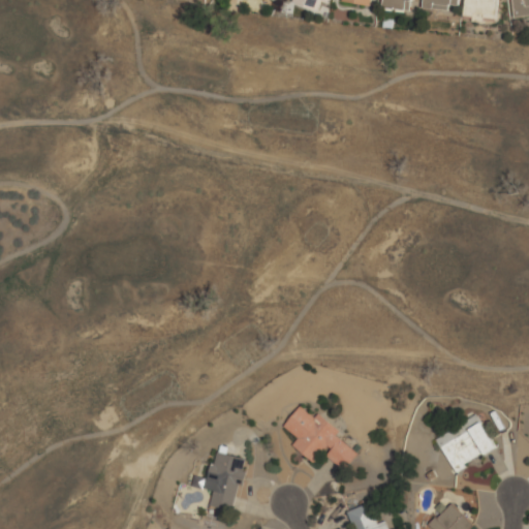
[(293,0),(293,2),(317,9),(320,0),(328,2),(328,0),(293,0)]
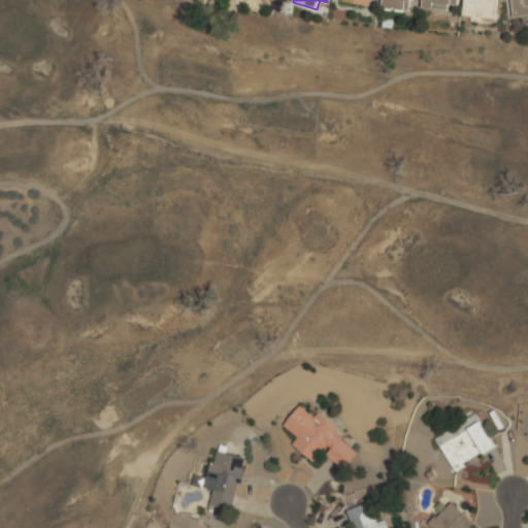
[(382,0),(382,8),(411,10),(411,0),(382,0)]
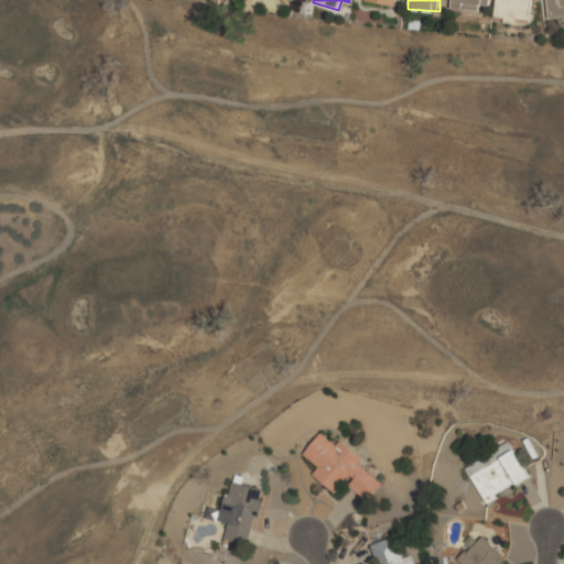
[(451,0),(451,8),(479,10),(479,4),(489,6),(489,0),(451,0)]
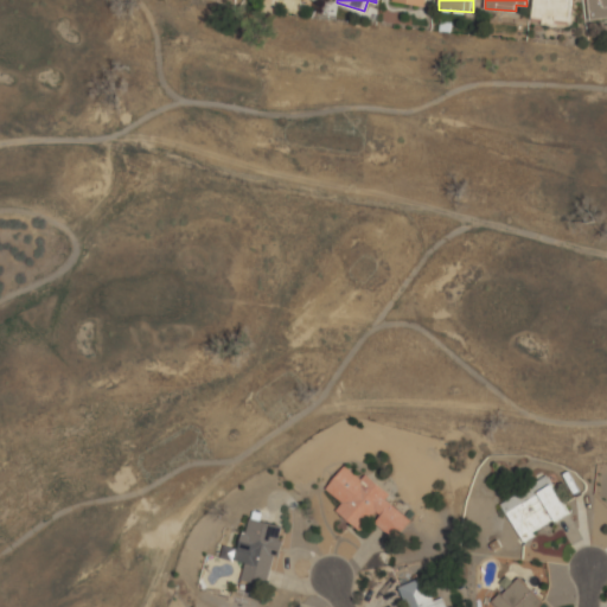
[(532,0),(532,20),(543,20),(543,21),(570,24),(572,0),(532,0)]
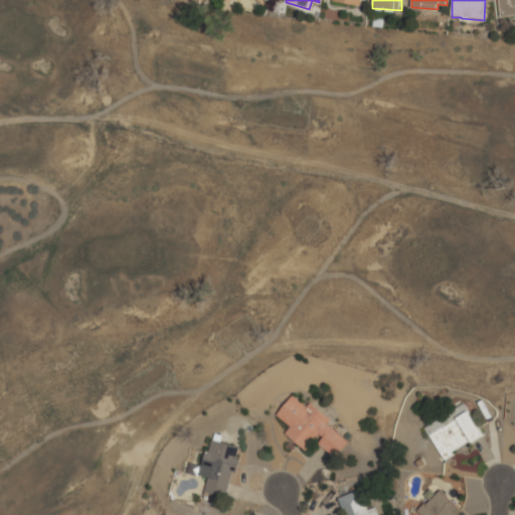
[(514,0),(498,0),(500,16),(514,14),(514,0)]
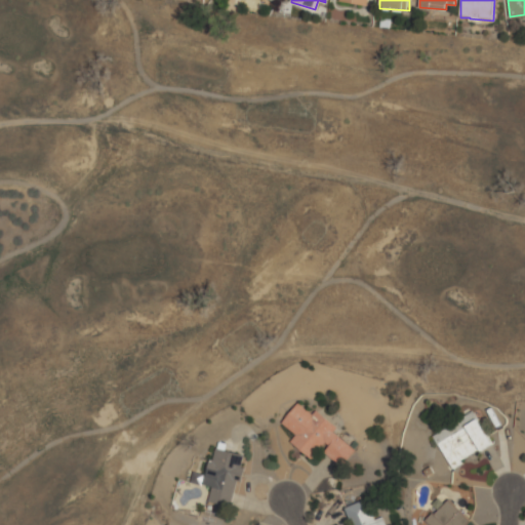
[(282,423),(299,403),(314,415),(317,411),(338,428),(334,433),(356,450),(342,468),(325,453),(330,446),(326,443),(312,459),(291,442),(296,435),(282,423)]
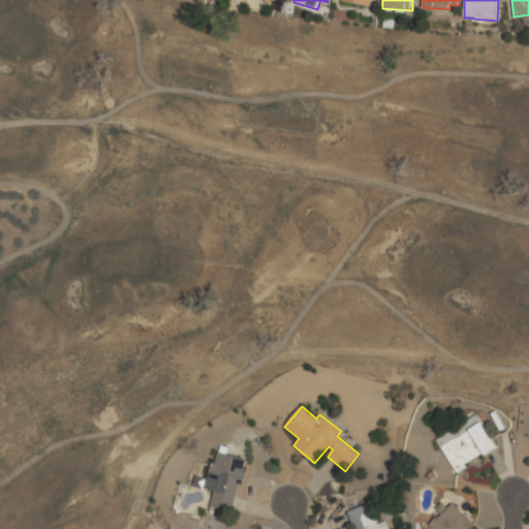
[(435,437),(454,470),(496,447),(477,414),(435,437)]
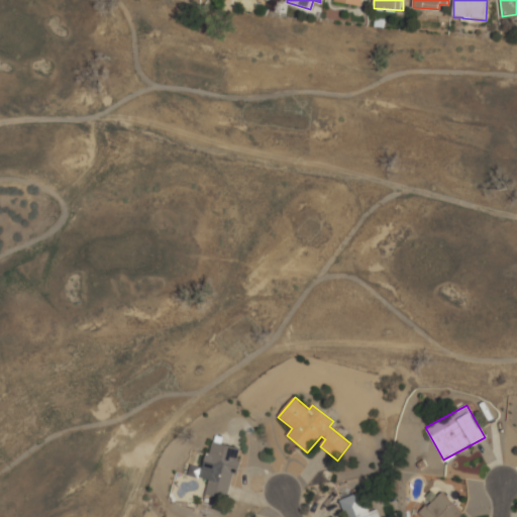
[(241,448),(209,440),(201,477),(208,479),(205,495),(226,500),(232,473),(236,474),(241,448)]
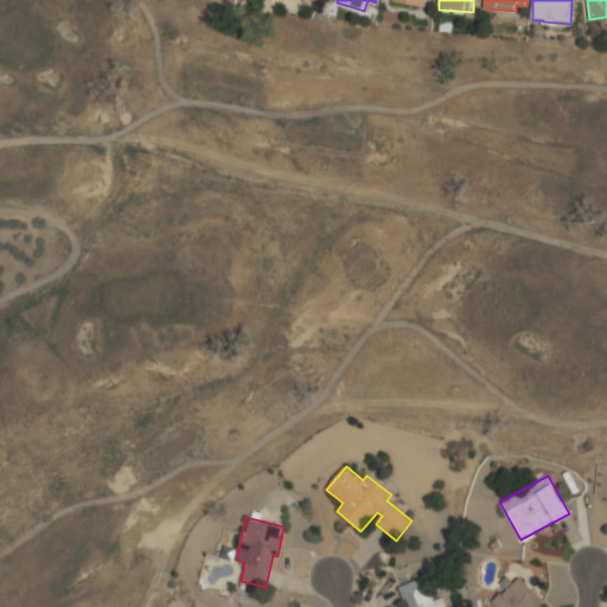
[(398,586),(406,606),(446,606),(442,598),(432,601),(423,576),(398,586)]
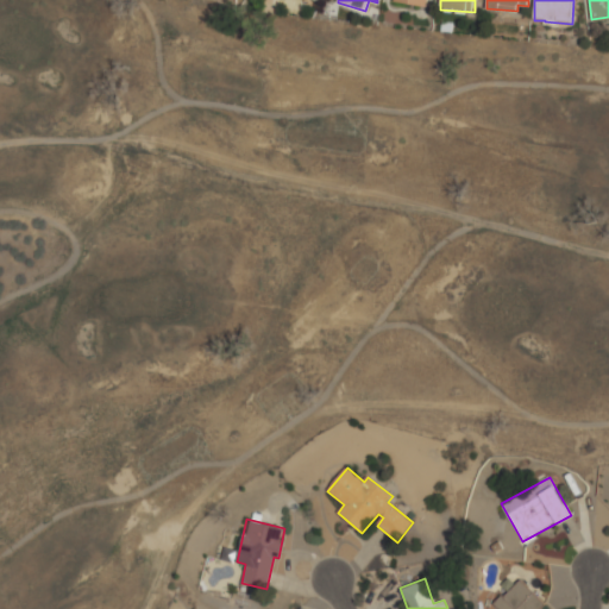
[(498,608),(494,604),(502,595),(504,597),(521,579),(546,604),(541,608),(498,608)]
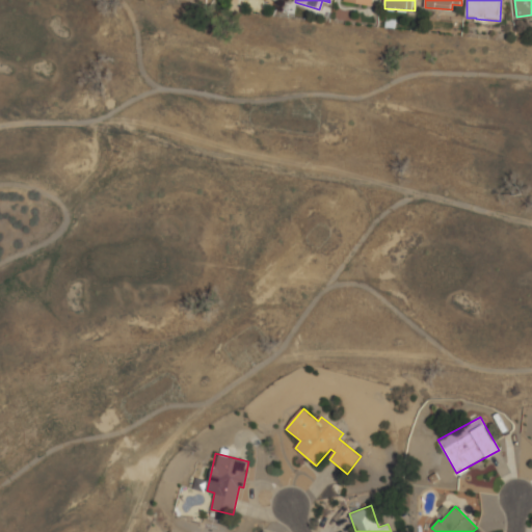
All buildings are outlined.
